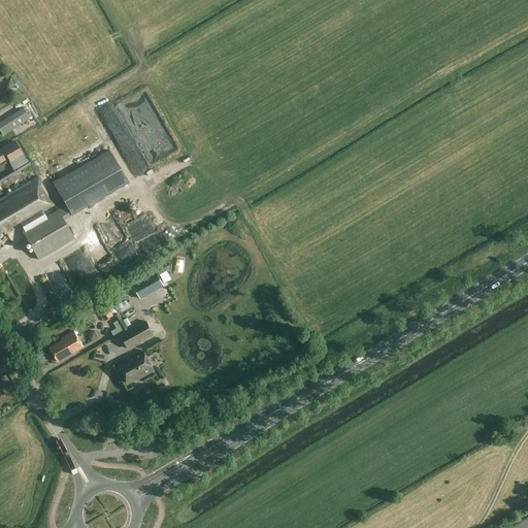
[(14,104),(7,106),(9,112),(17,110),(14,104)]
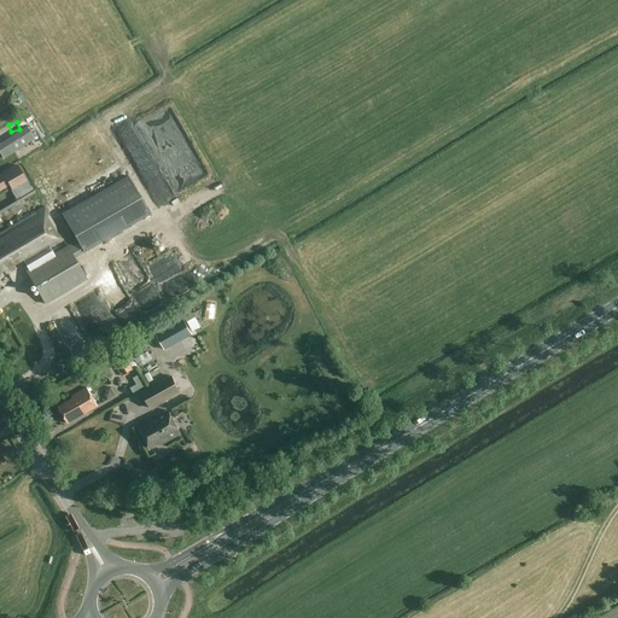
[(0,153),(3,159),(34,140),(27,127),(0,143),(0,153)]
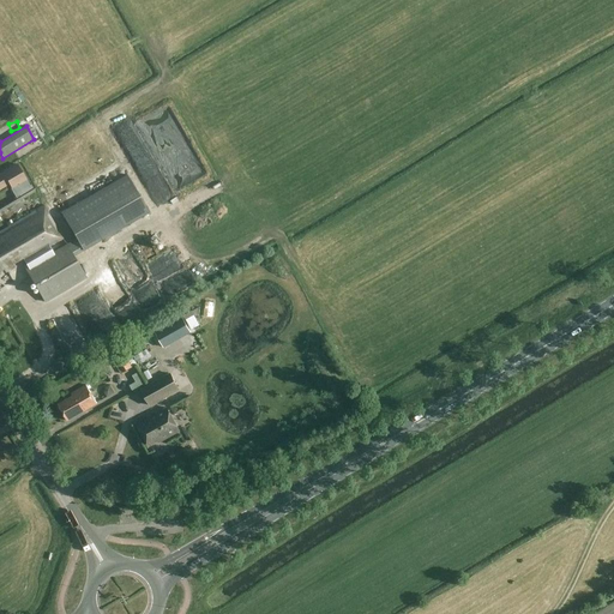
[(25,180),(17,164),(0,174),(0,188),(8,185),(11,188),(25,180)]
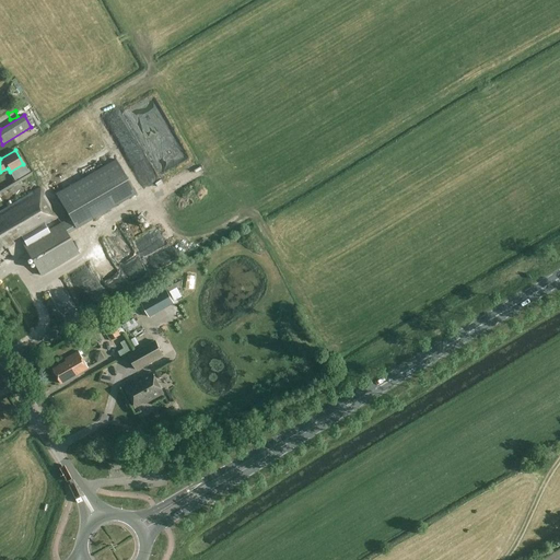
[(41,276),(79,254),(67,233),(135,194),(115,160),(56,195),(69,219),(60,223),(32,241),(28,235),(57,218),(39,188),(0,211),(0,246),(3,245),(4,248),(13,243),(12,241),(20,235),(22,237),(21,237),(25,244),(23,245),(41,276)]
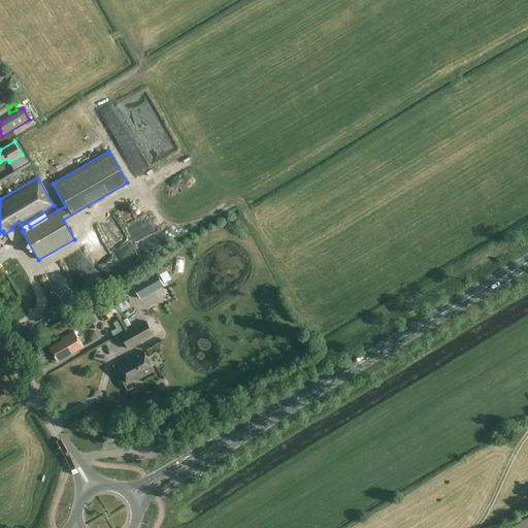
[(139,163),(135,165),(140,175),(144,173),(139,163)]
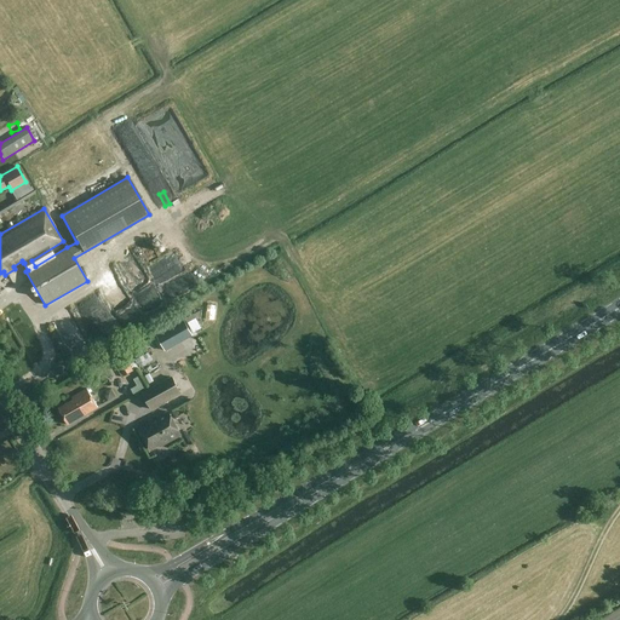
[(0,212),(12,205),(5,193),(0,195),(0,212)]
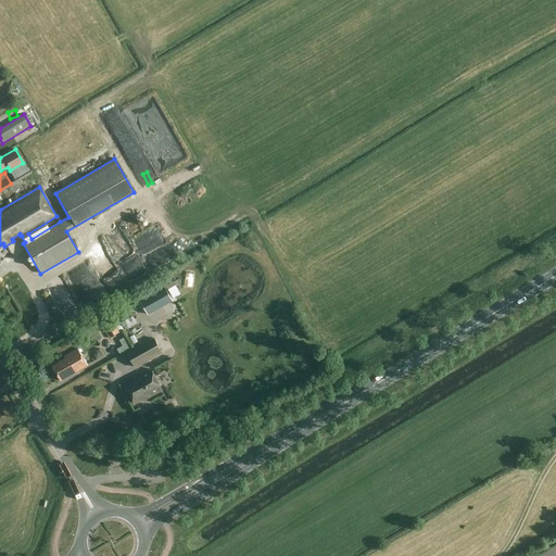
[(105,238),(127,280),(144,272),(123,229),(105,238)]
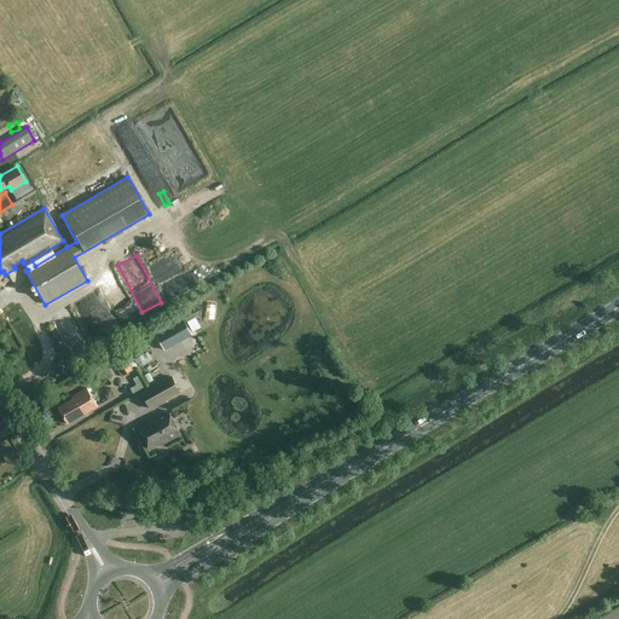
[(183,319),(156,334),(165,351),(192,335),(183,319)]
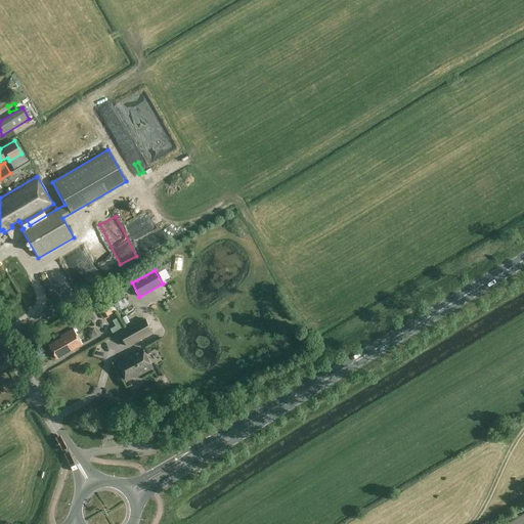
[(184,293),(183,286),(173,288),(175,295),(184,293)]
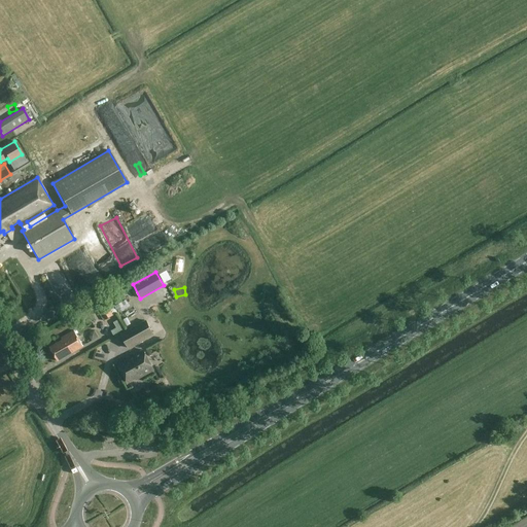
[(126,314),(140,304),(136,300),(131,304),(129,300),(120,306),(126,314)]
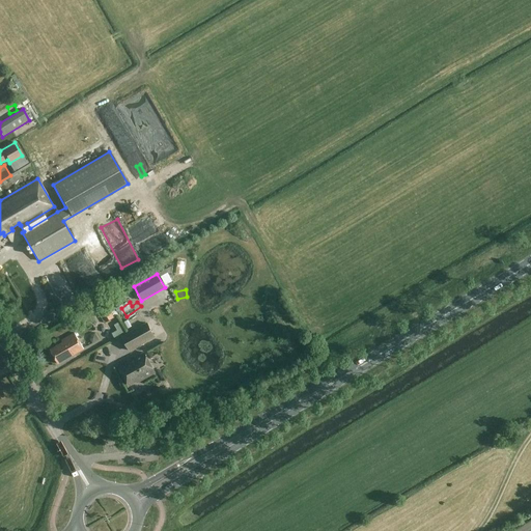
[(106,323),(114,318),(109,309),(102,313),(106,323)]
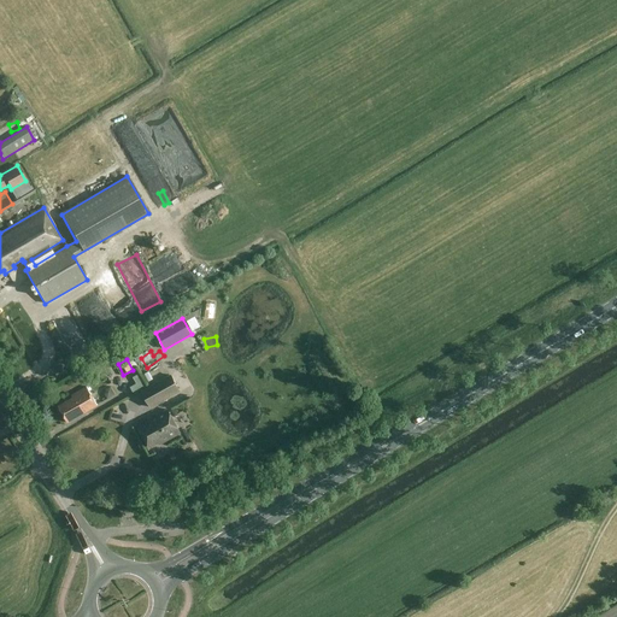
[(92,368),(97,376),(109,370),(103,360),(92,368)]
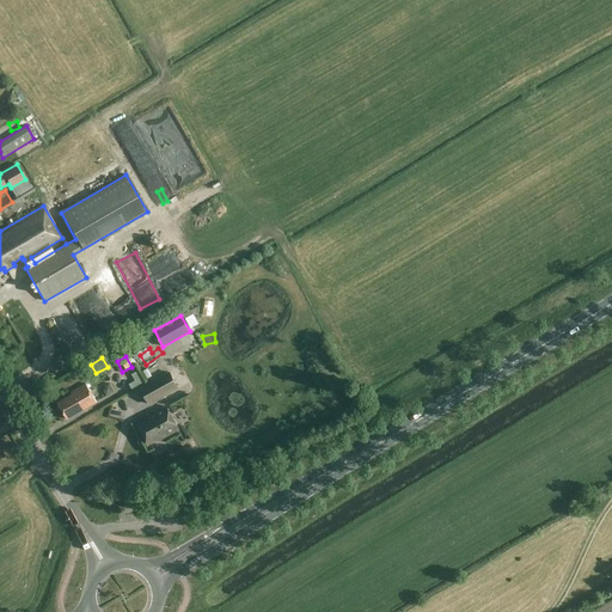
[(146,383),(139,371),(132,374),(135,381),(129,384),(132,390),(146,383)]
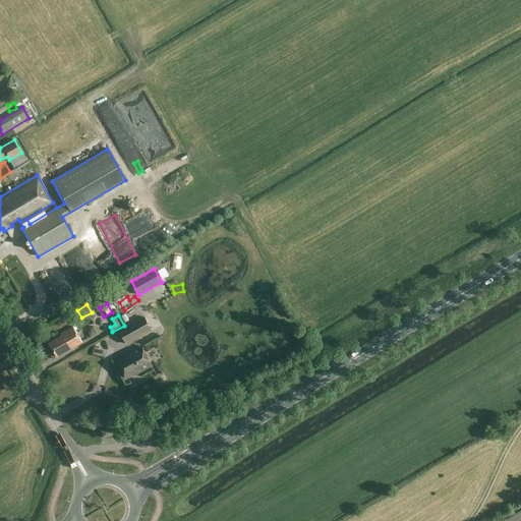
[(152,331),(143,317),(119,331),(127,344),(152,331)]
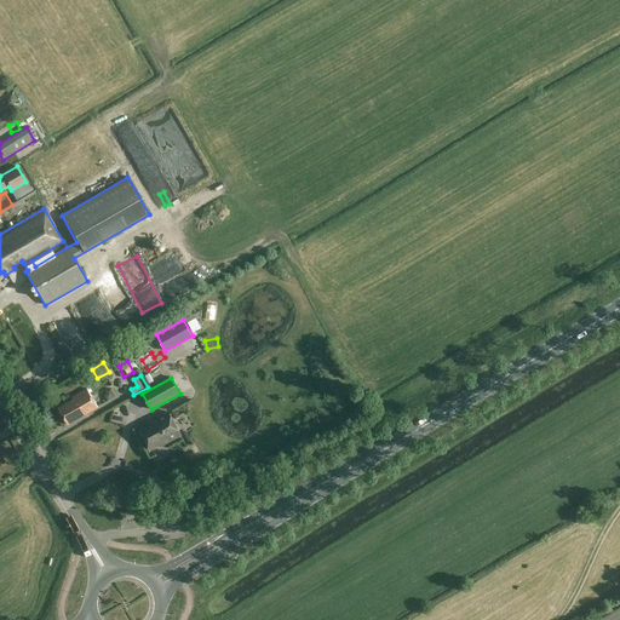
[(68,425),(98,408),(87,389),(72,397),(74,401),(58,409),(68,425)]
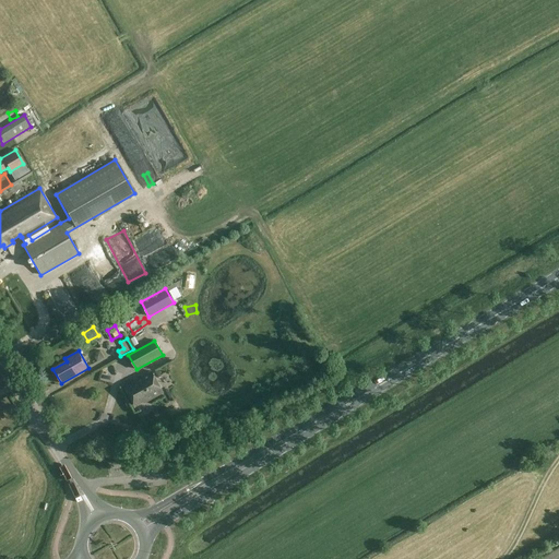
[(120,369),(122,376),(130,375),(128,367),(120,369)]
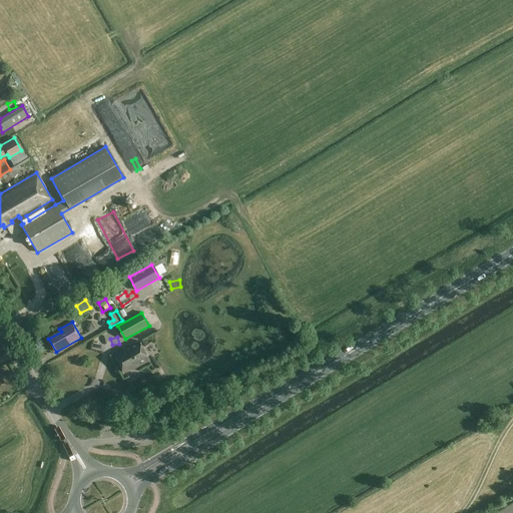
[(122,352),(115,356),(124,373),(133,368),(133,370),(150,361),(139,341),(121,351),(122,352)]
